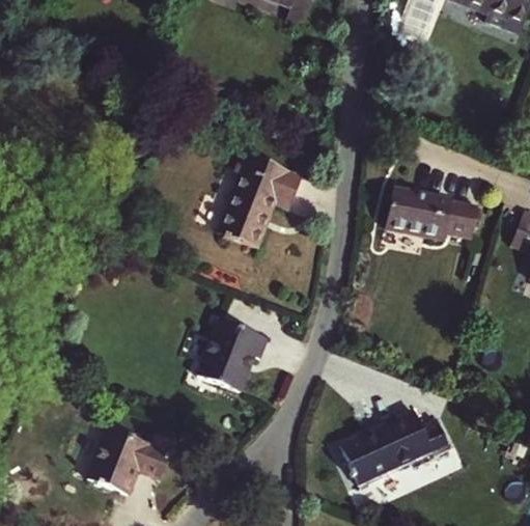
[(304,23),(313,0),(282,0),(293,4),(287,17),(304,23)]
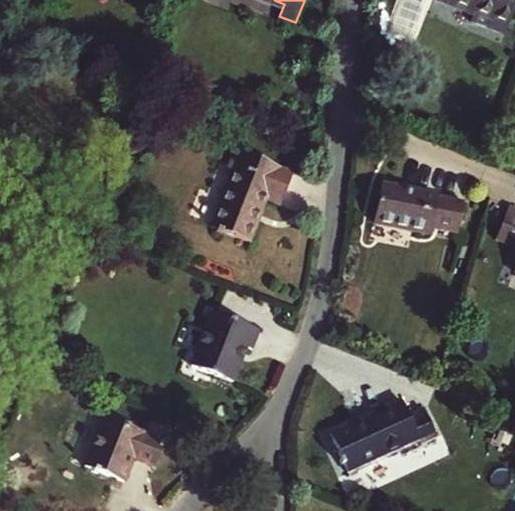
[(451,0),(509,23),(514,6),(514,0),(451,0)]
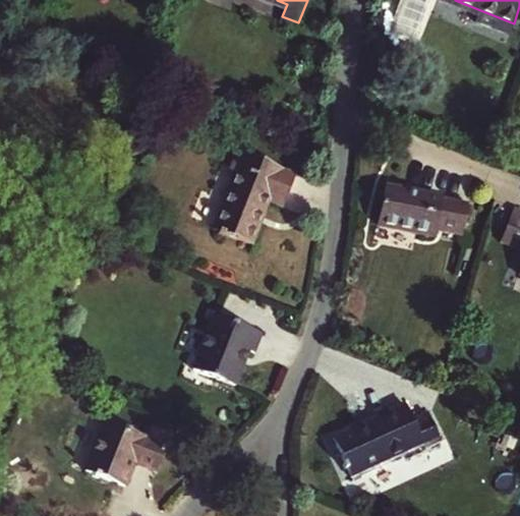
[(297,172),(239,149),(232,166),(239,169),(216,227),(253,242),(262,220),(258,219),(267,197),(270,199),(284,205),(297,172)]
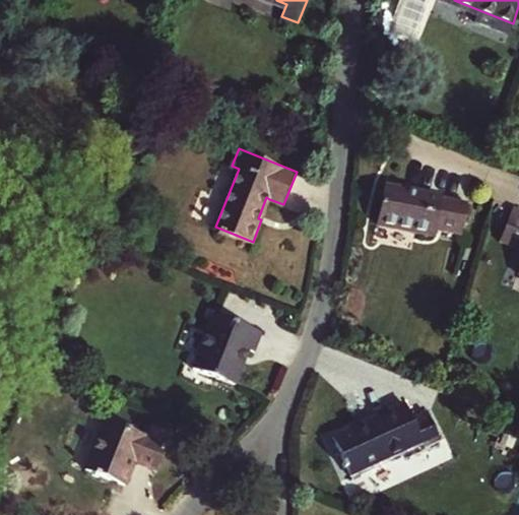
[(468,201),(385,184),(378,222),(435,233),(437,227),(463,232),(468,201)]
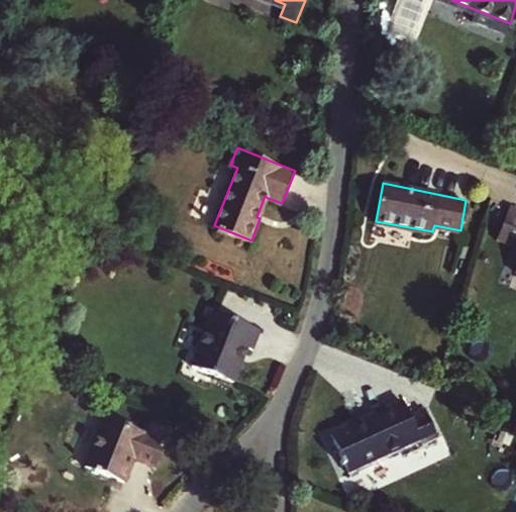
[(260,218),(268,198),(265,196),(256,217),(260,218)]
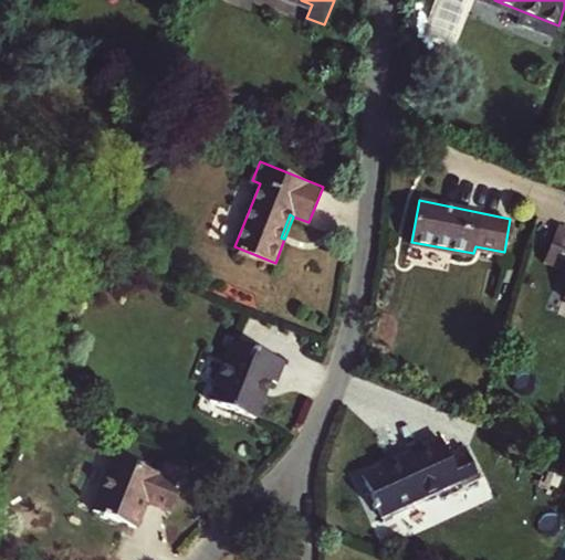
[(564,223),(561,222),(545,261),(564,268),(564,223)]
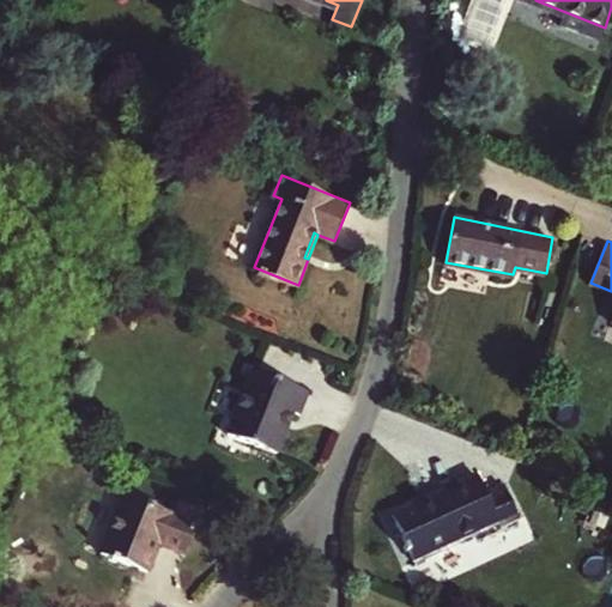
[(313,389),(255,366),(229,431),(278,450),(295,410),(303,413),(313,389)]
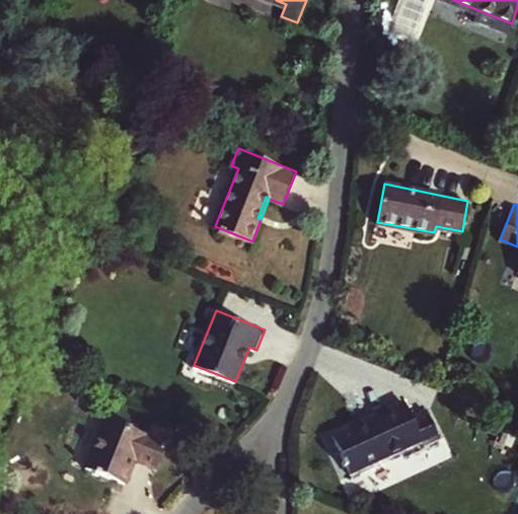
[(405,400),(334,433),(352,472),(423,440),(425,444),(441,437),(427,408),(413,415),(405,400)]
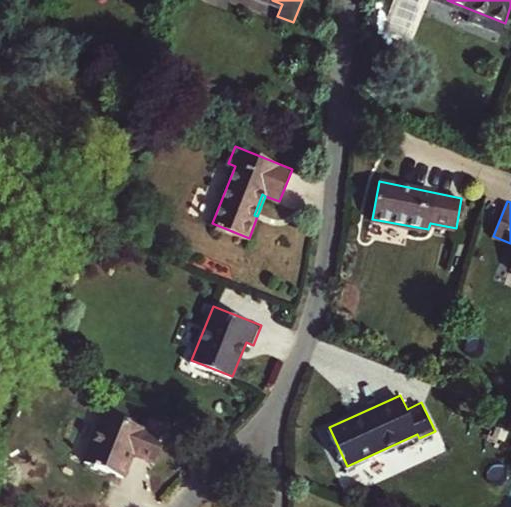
[(148,428),(103,410),(84,459),(124,475),(133,453),(156,462),(167,436),(166,434),(148,428)]
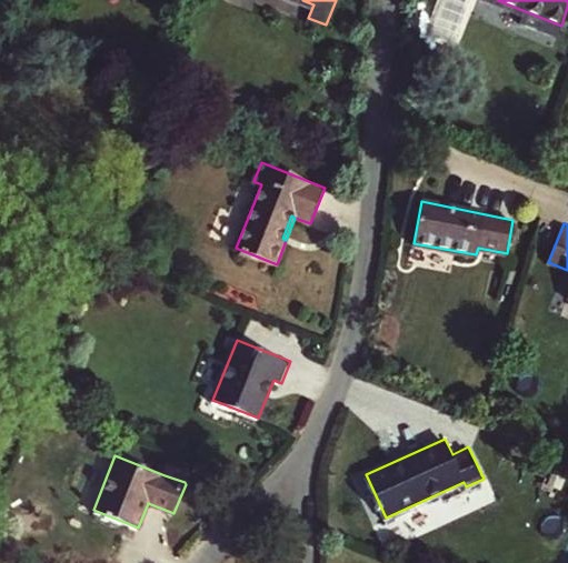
[(168,468),(165,475),(185,482),(187,475),(168,468)]
